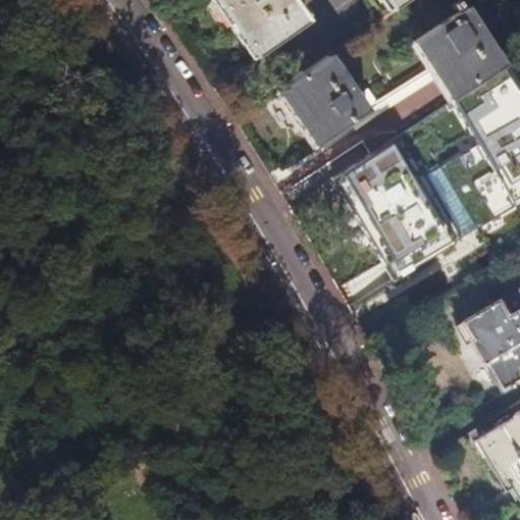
[(308,21),(293,0),(219,0),(258,56),(308,21)]
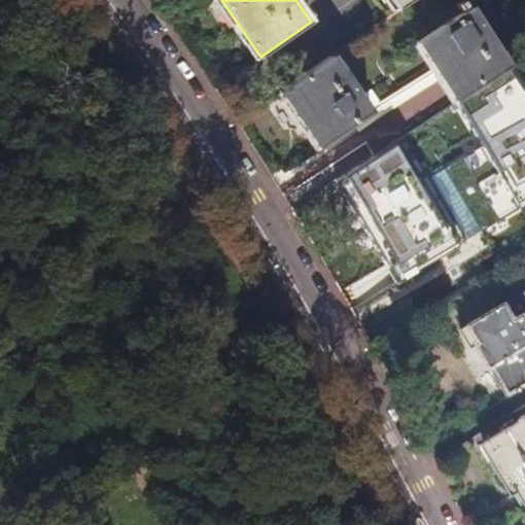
[(393,0),(399,8),(411,0),(393,0)]
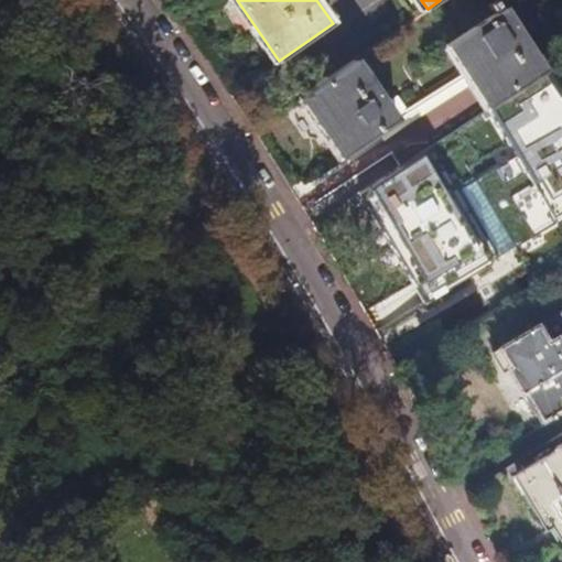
[(492,107),(547,71),(535,52),(505,7),(450,43),(469,73),(474,82),(479,88),(492,107)]
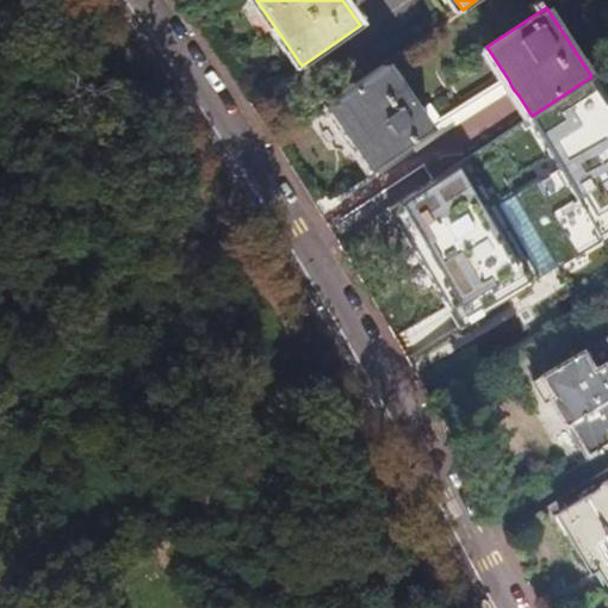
[(419,111),(386,63),(328,103),(373,169),(410,144),(445,122),(432,103),(419,111)]
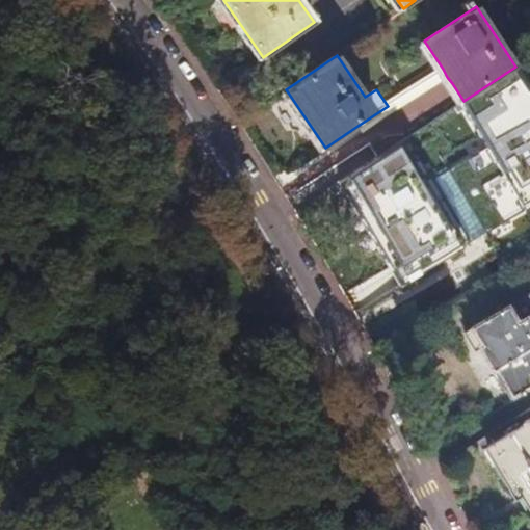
[(529,86),(515,67),(464,101),(529,202),(529,86)]
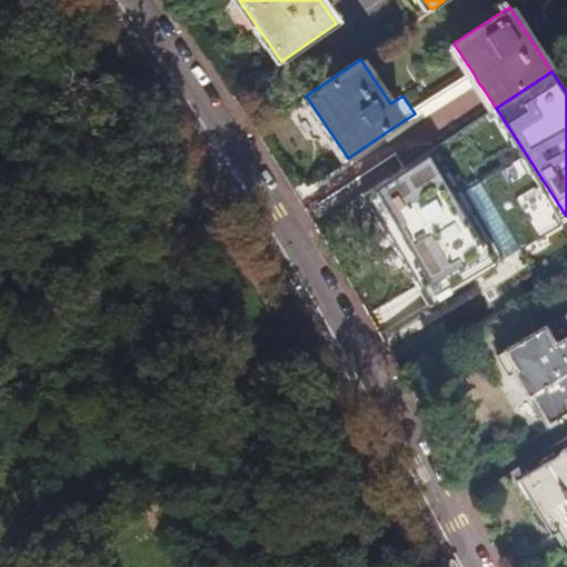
[(415,113),(383,135),(388,142),(478,82),(474,73),(415,113)]
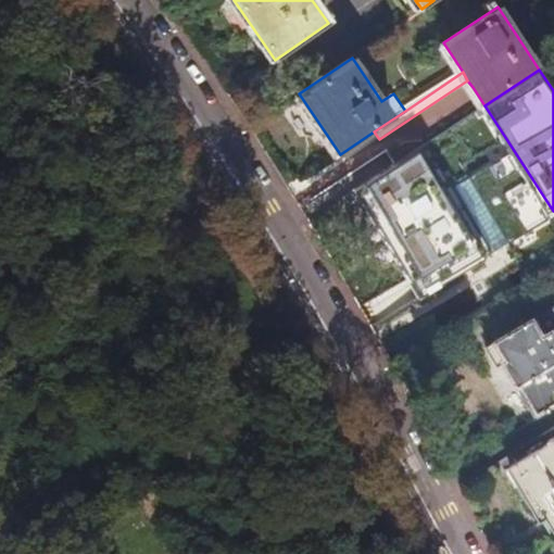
[(418,150),(359,185),(439,323),(499,289),(418,150)]
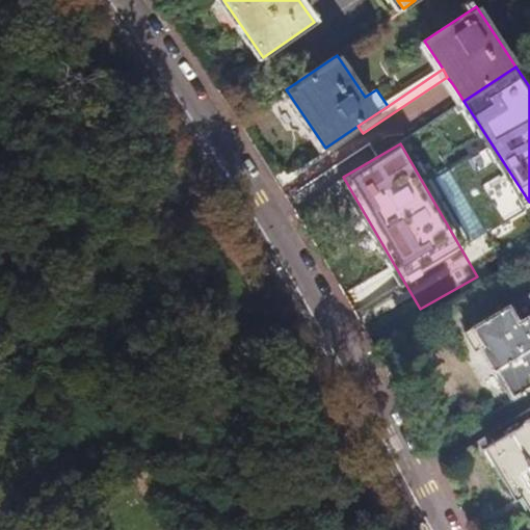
[(393,276),(363,289),(382,335),(412,323),(393,276)]
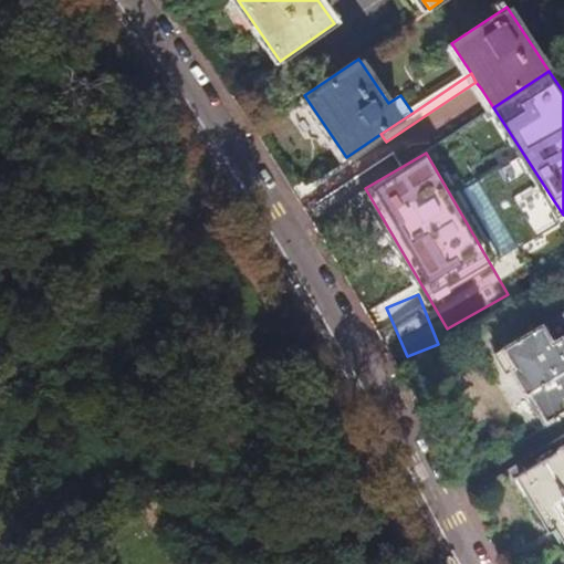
[(532,389),(551,420),(563,411),(563,310),(508,345),(501,350),(511,367),(518,363),(533,388),(532,389)]
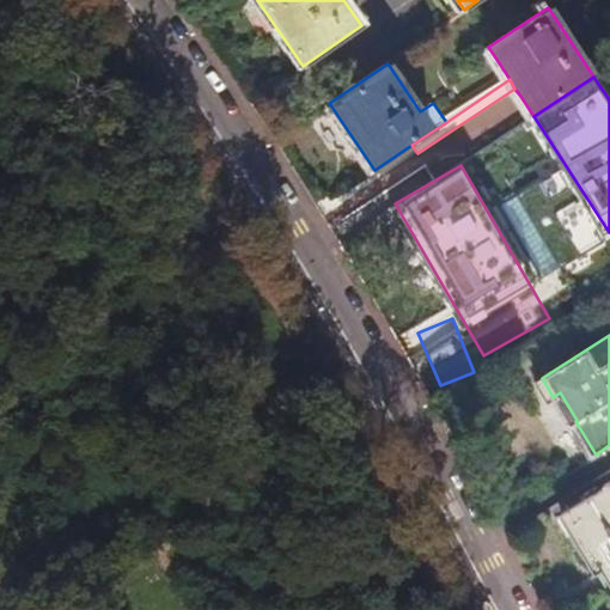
[(609,483),(566,511),(567,513),(542,529),(551,547),(577,531),(602,573),(609,568),(609,483)]
